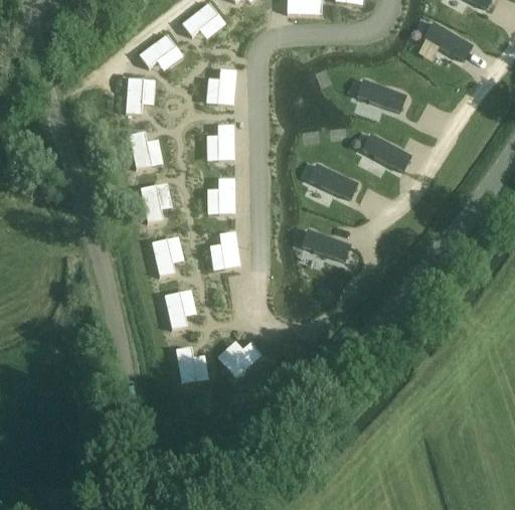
[(287,0),(287,12),(322,13),(322,0),(287,0)]
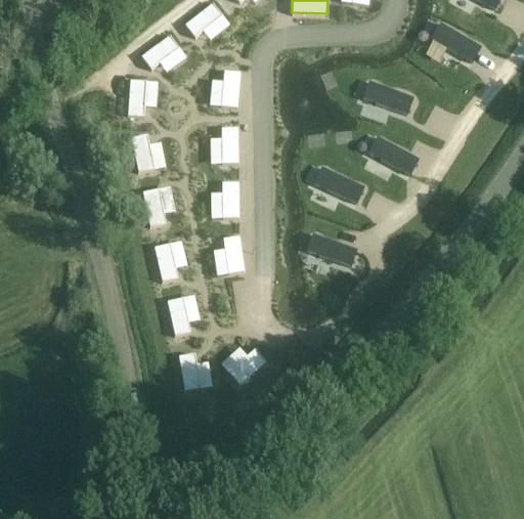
[(185,24),(194,36),(220,15),(211,4),(185,24)]
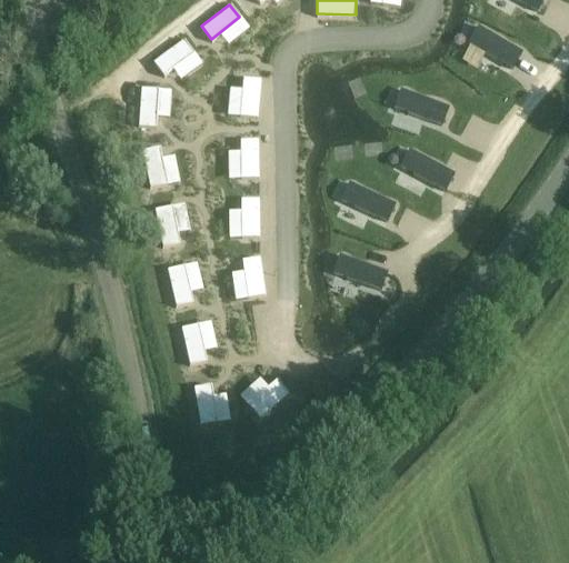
[(478,23),(469,38),(510,63),(520,48),(478,23)]
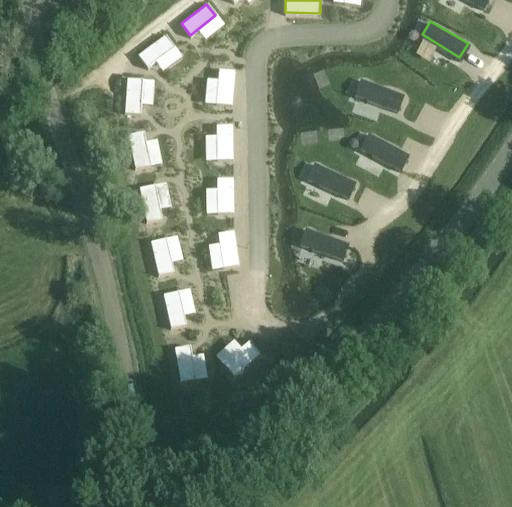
[(166,35),(138,54),(147,66),(175,47),(166,35)]
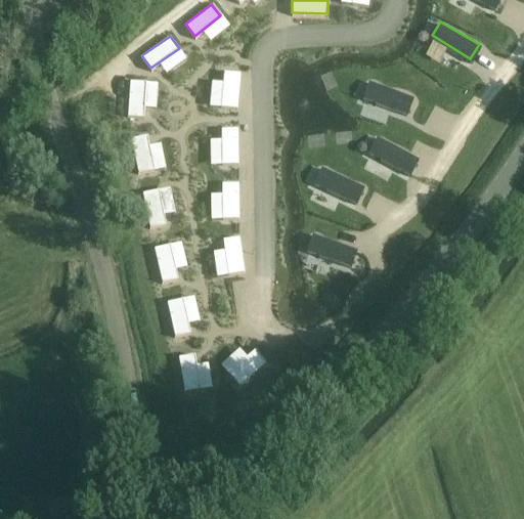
[(238,72),(223,72),(221,106),(236,106),(238,72)]
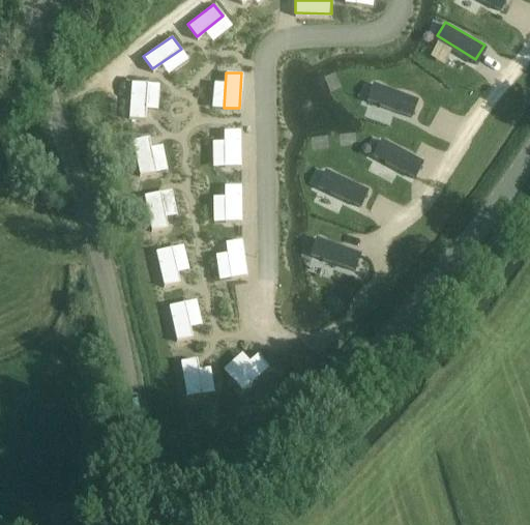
[(133,80),(127,117),(143,118),(147,82),(133,80)]
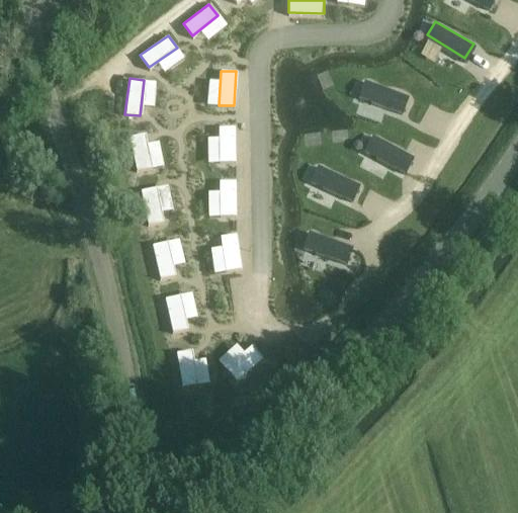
[(367,80),(362,95),(404,110),(409,95),(367,80)]
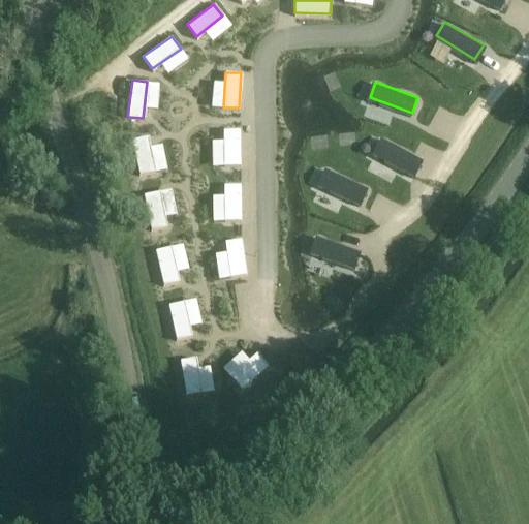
[(239,130),(224,130),(224,146),(223,161),(239,161),(239,130)]
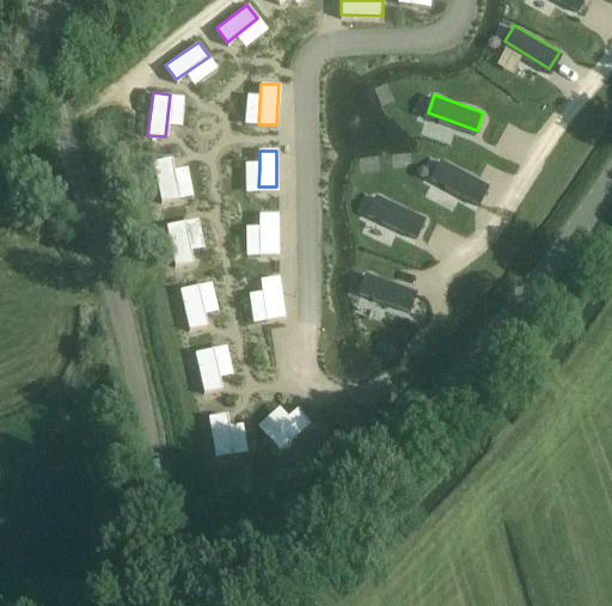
[(442,159),(433,177),(481,202),(489,184),(442,159)]
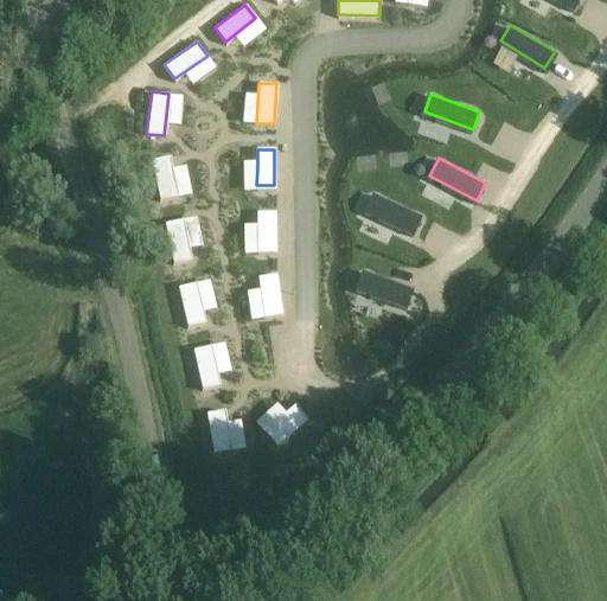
[(371,193),(364,210),(414,234),(422,216),(371,193)]
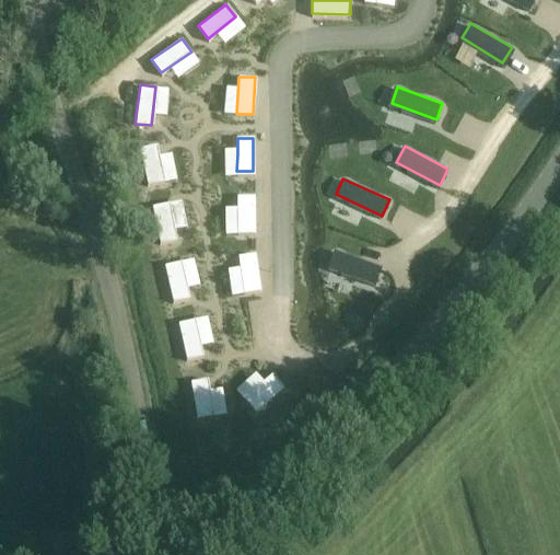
[(254,194),(238,194),(238,231),(254,231),(254,194)]
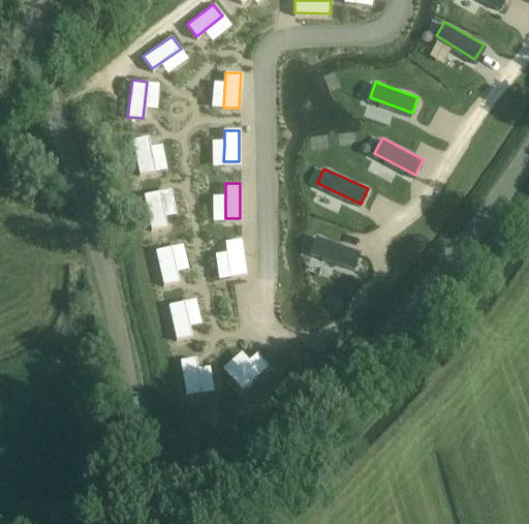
[(159,192),(146,194),(152,225),(164,223),(159,192)]
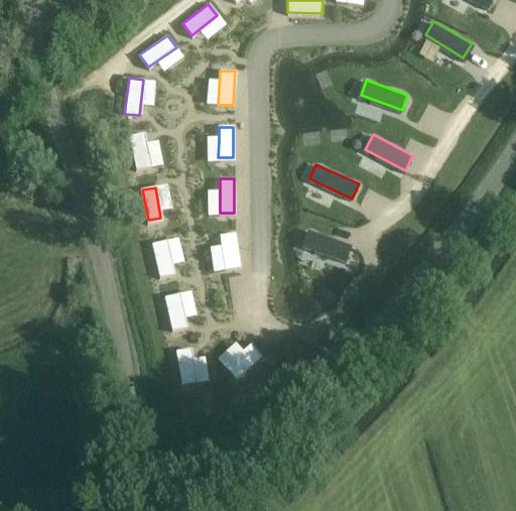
[(352,244),(308,229),(302,247),(345,262),(352,244)]
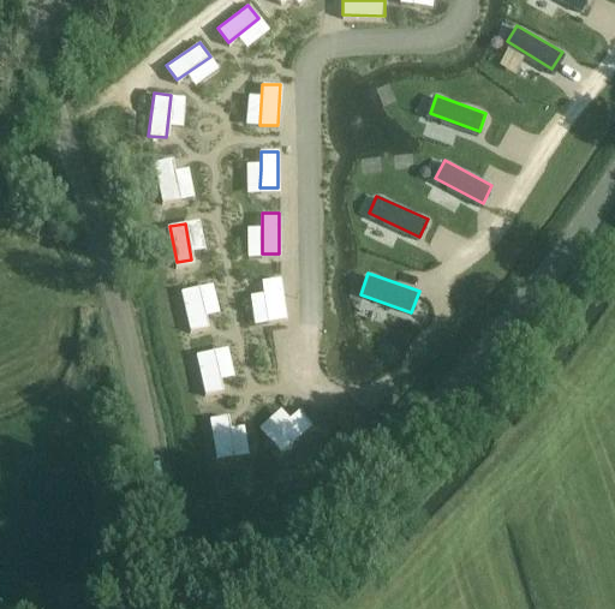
[(281,278),(262,280),(267,302),(269,320),(287,316),(281,278)]
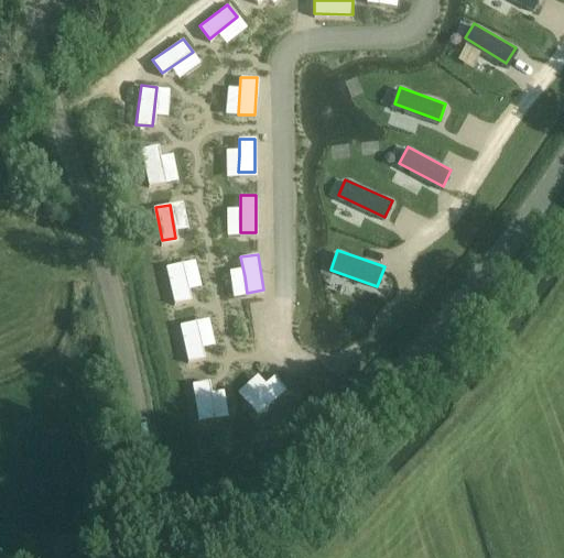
[(182,262),(166,265),(174,302),(190,298),(182,262)]
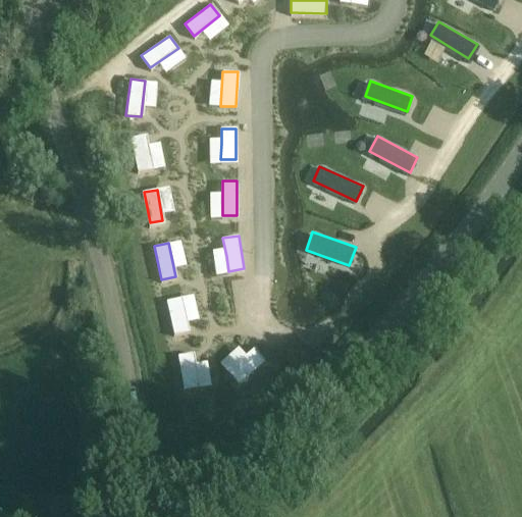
[(185,295),(164,300),(173,334),(193,330),(185,295)]
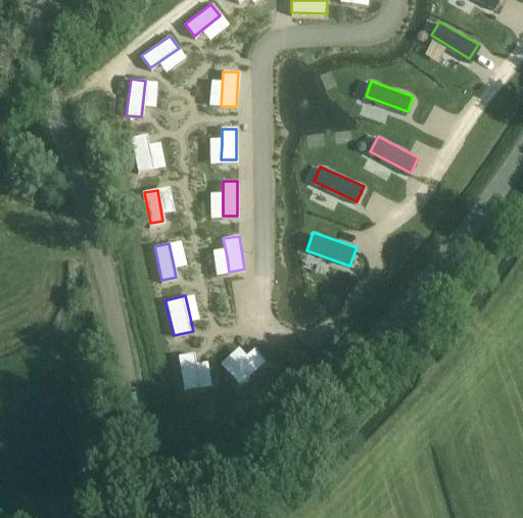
[(254,349),(228,371),(239,384),(266,362),(254,349)]
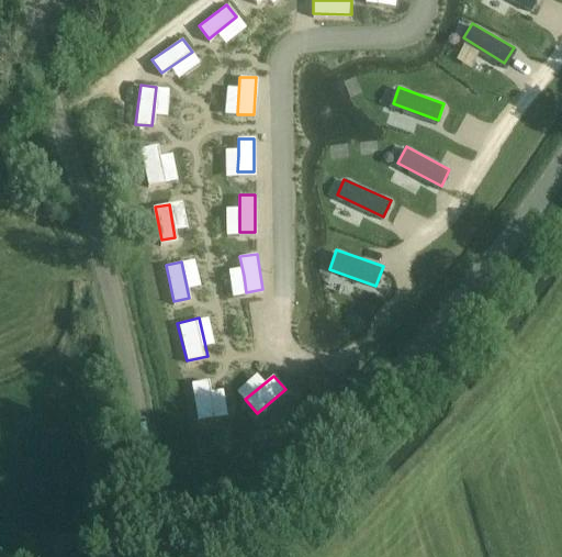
[(209,378),(192,381),(199,418),(215,415),(209,378)]
